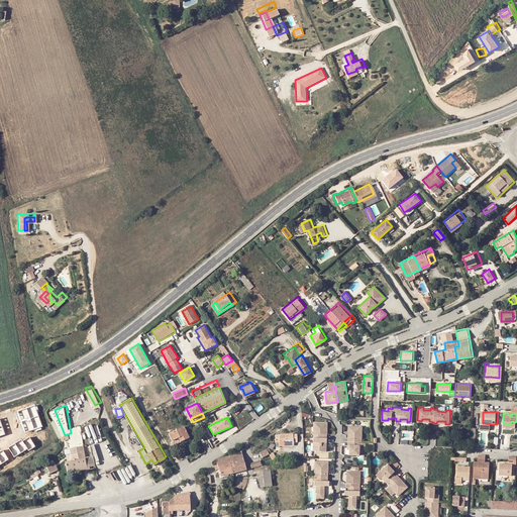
[(324,427),(326,427),(326,423),(312,422),(312,438),(326,439),(326,431),(324,431),(324,427)]
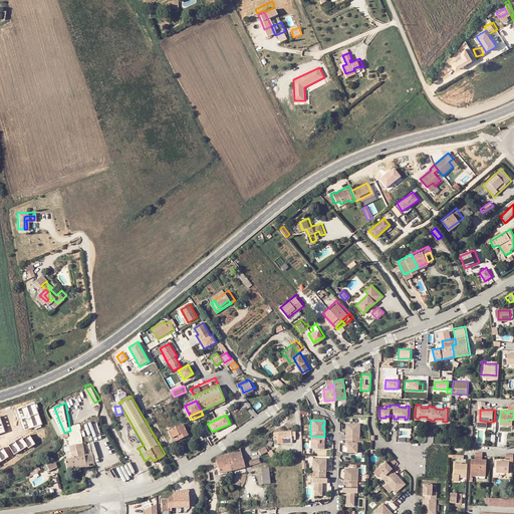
[(188,432),(183,421),(168,428),(173,439),(188,432)]
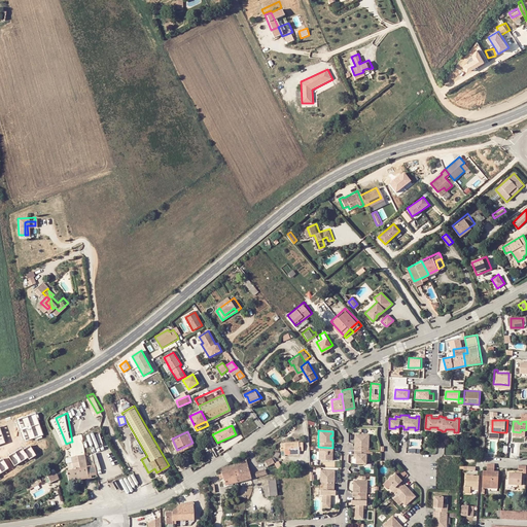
[(370,434),(355,434),(355,450),(369,451),(370,434)]
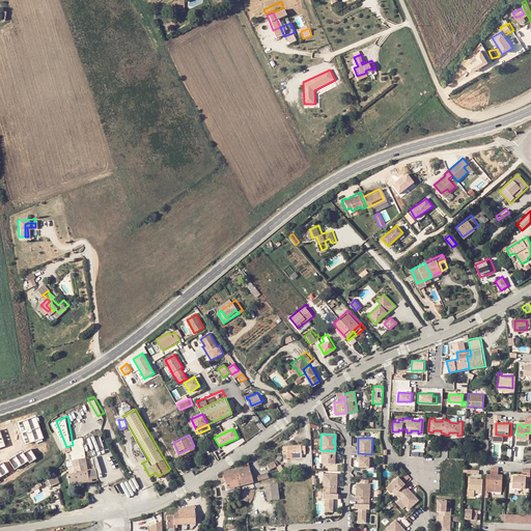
[(72,484),(78,483),(77,481),(87,479),(91,478),(87,456),(88,455),(86,443),(73,445),(72,445),(75,458),(74,458),(77,472),(70,473),(72,484)]
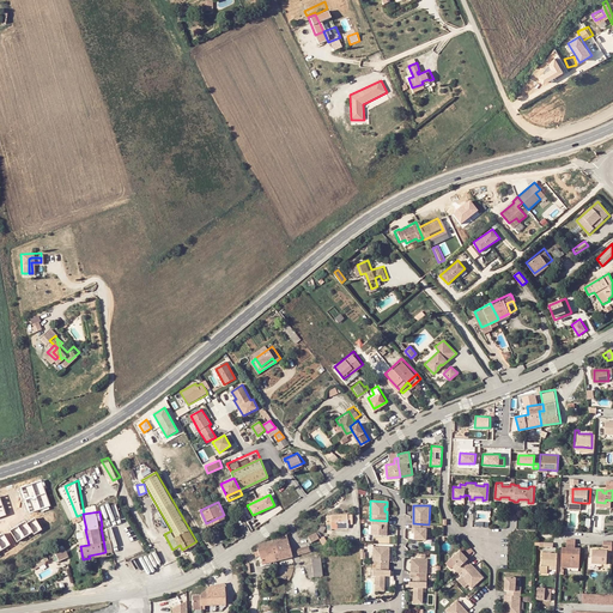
[(352,511),(327,513),(327,522),(332,522),(332,526),(347,526),(347,521),(352,521),(352,511)]
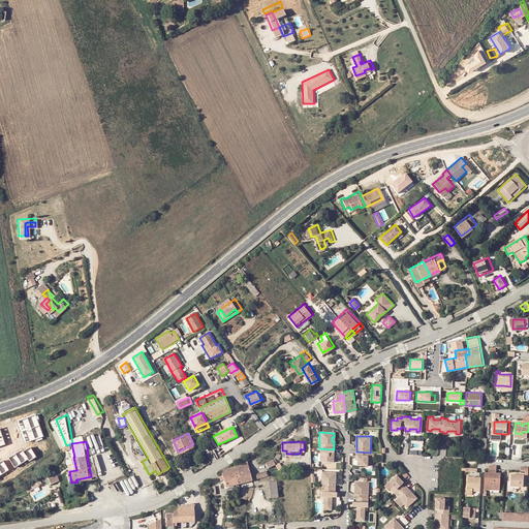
[(331,454),(333,454),(334,449),(319,448),(318,462),(331,463),(331,454)]
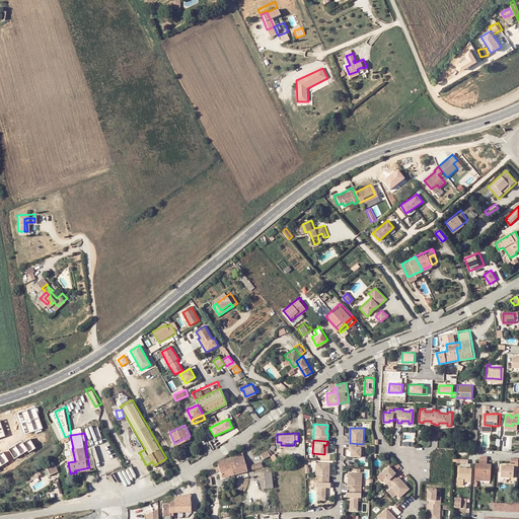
[(363,448),(363,444),(350,443),(350,447),(351,447),(351,451),(351,456),(361,457),(361,454),(361,448),(363,448)]
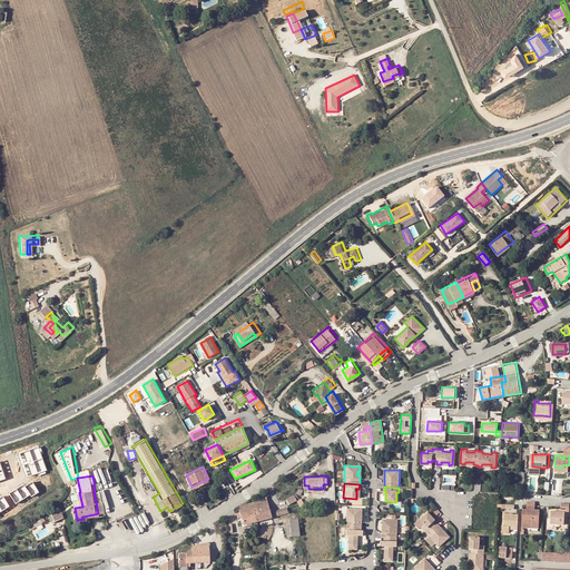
[(254,511),(256,520),(272,517),(266,494),(263,495),(263,498),(261,499),(251,501),(253,507),(257,505),(258,510),(254,511)]
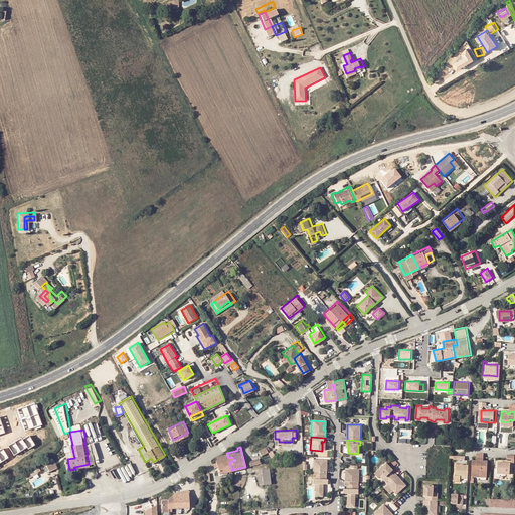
[(95,453),(88,454),(89,464),(97,463),(95,453)]
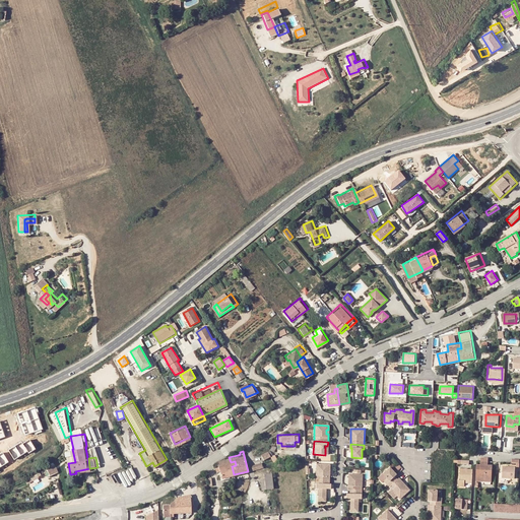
[(231,462),(229,457),(216,460),(218,465),(215,466),(216,470),(218,469),(220,477),(234,474),(232,466),(236,465),(235,461),(231,462)]
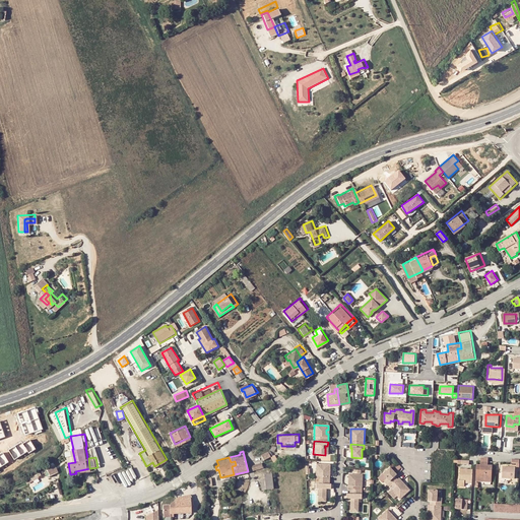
[(252,464),(253,469),(268,466),(266,461),(252,464)]
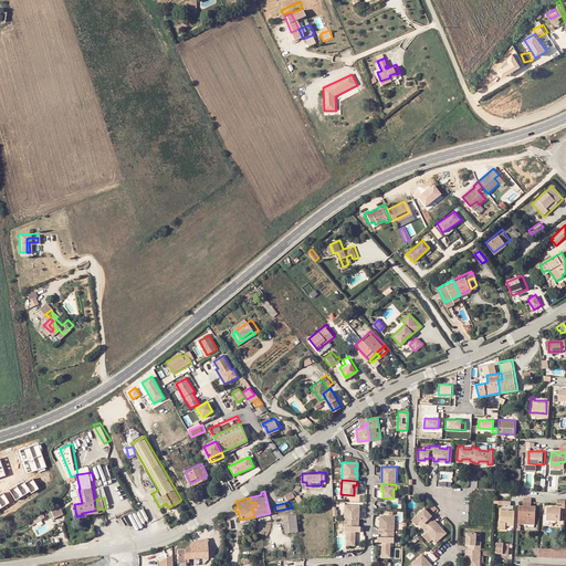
[(58,517),(65,514),(60,503),(52,507),(58,517)]
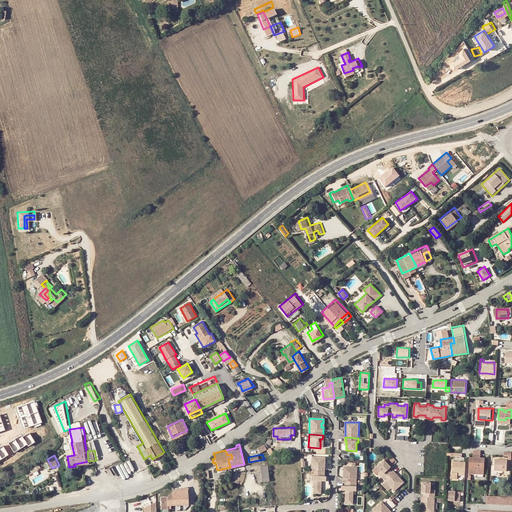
[(381,456),(375,463),(379,467),(378,468),(381,471),(379,473),(382,476),(389,468),(387,465),(387,464),(384,462),(385,461),(381,456)]
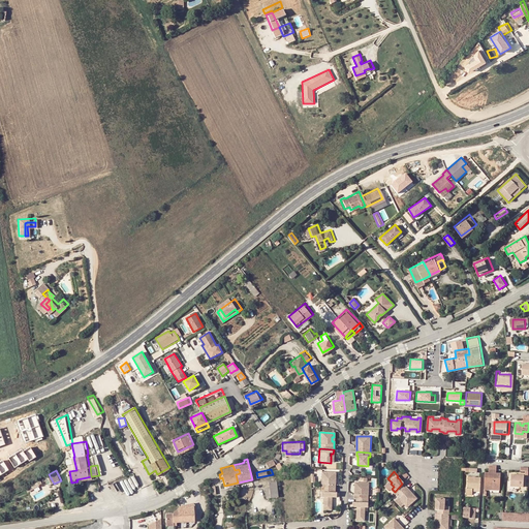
[(321,472),(320,488),(332,489),(334,489),(335,472),(321,472)]
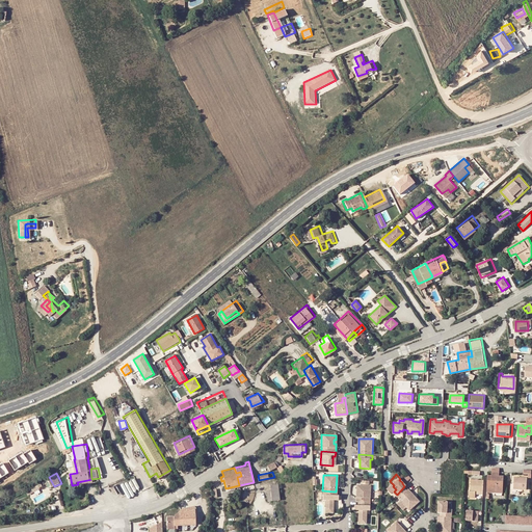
[(487,475),(487,486),(497,487),(497,493),(503,493),(504,476),(500,476),(491,475),(487,475)]
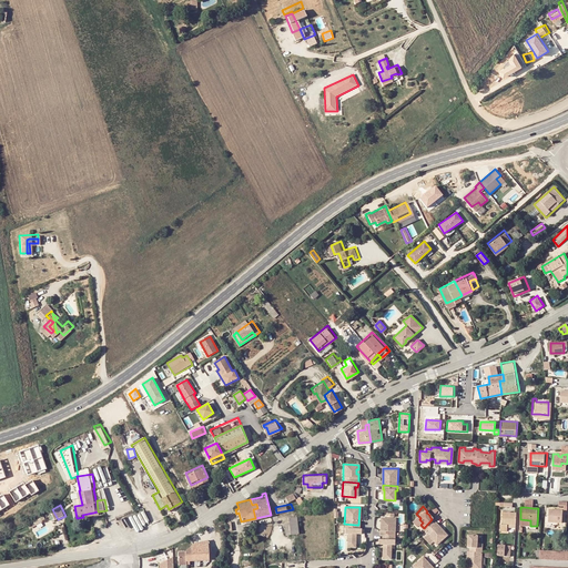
[(549,521),(563,521),(563,510),(550,509),(549,521)]
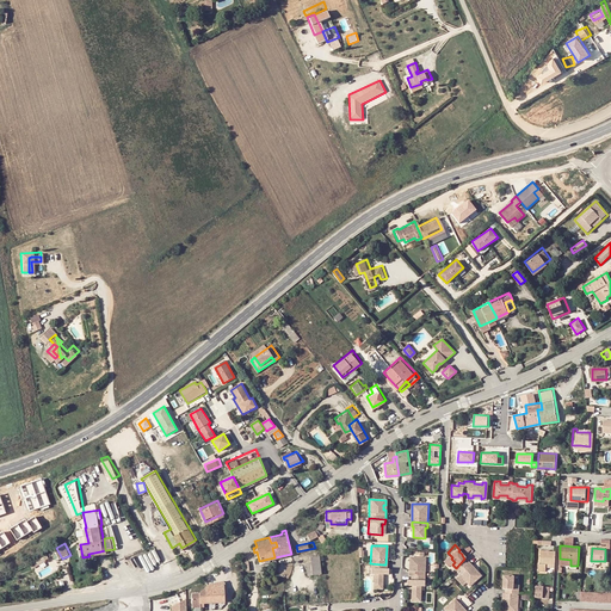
[(539,565),(544,565),(555,565),(555,551),(539,551),(539,565)]
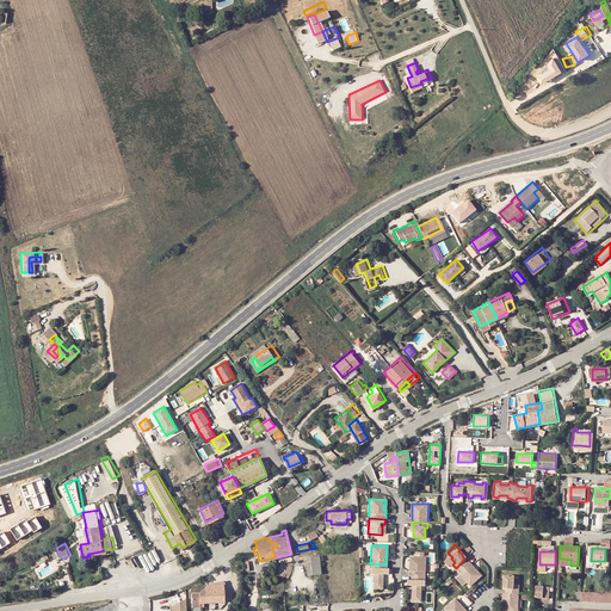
[(320,553),(310,554),(312,562),(307,563),(308,572),(322,571),(320,553)]
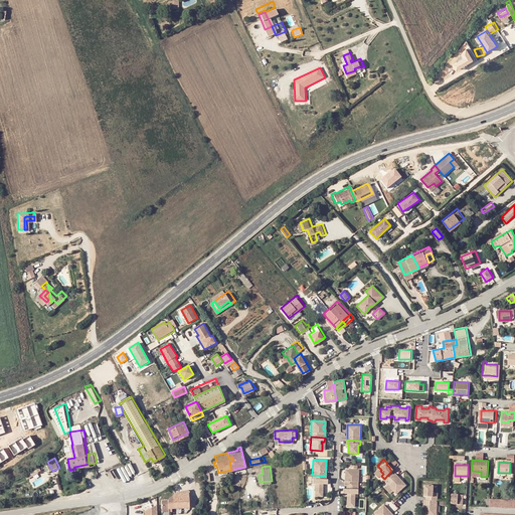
[(359,469),(346,468),(345,483),(347,483),(358,484),(359,469)]
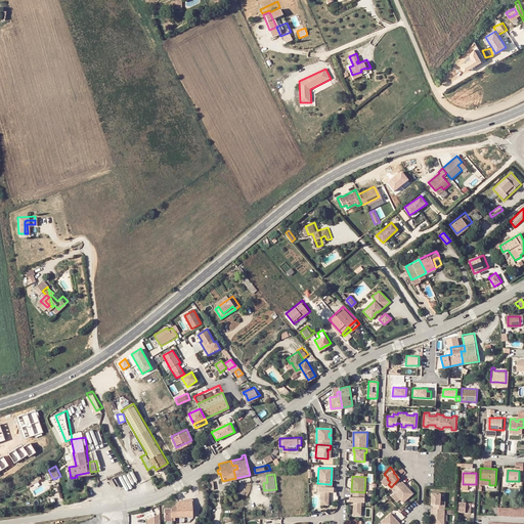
[(400,477),(398,479),(391,487),(393,490),(395,489),(401,494),(399,495),(403,498),(411,489),(408,486),(407,487),(402,482),(403,481),(400,477)]
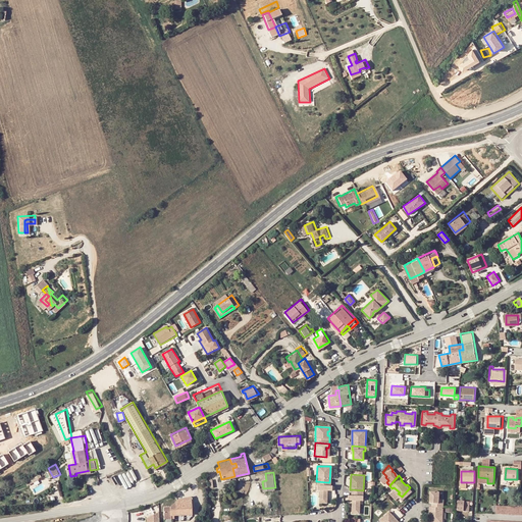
[(481,482),(487,483),(487,478),(478,477),(478,488),(480,488),(481,482)]
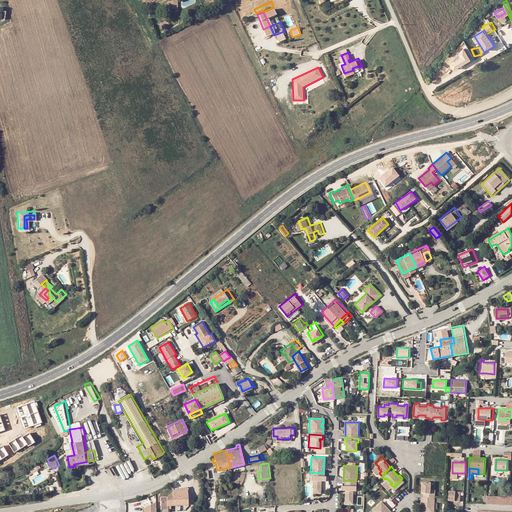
[(321,473),(310,472),(310,481),(313,481),(312,490),(320,490),(320,481),(325,481),(325,477),(323,477),(323,473),(321,473)]
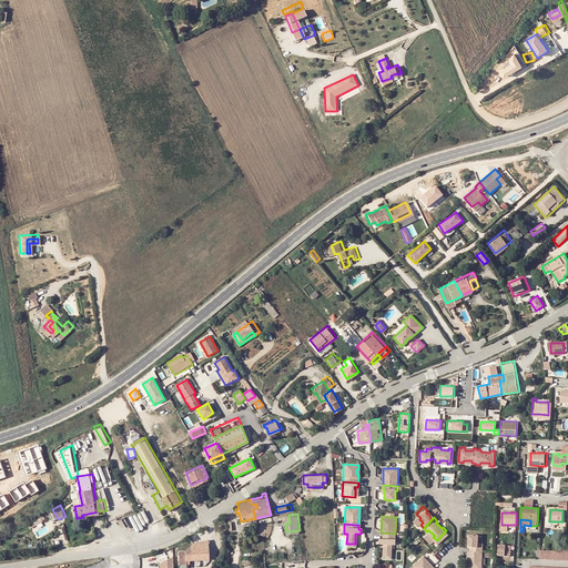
[(395,534),(383,533),(382,537),(378,537),(378,541),(383,543),(383,553),(391,553),(391,543),(394,543),(395,534)]
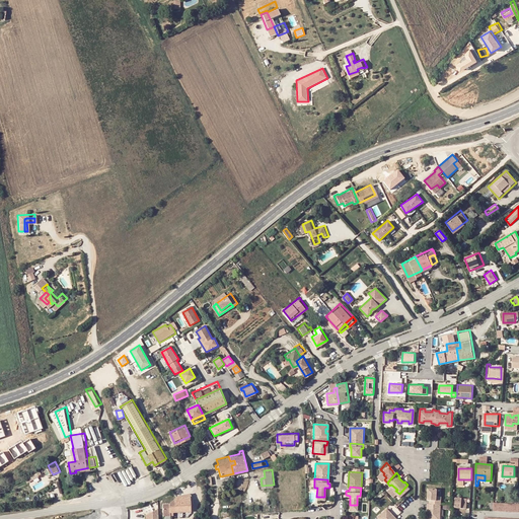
[(437,489),(429,489),(428,495),(429,496),(429,499),(430,499),(430,503),(440,503),(440,500),(438,499),(438,495),(436,495),(437,489)]
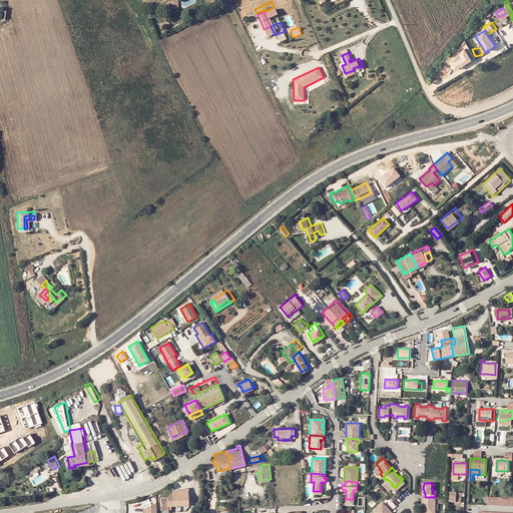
[(181,504),(180,488),(175,489),(170,493),(171,504),(181,504)]
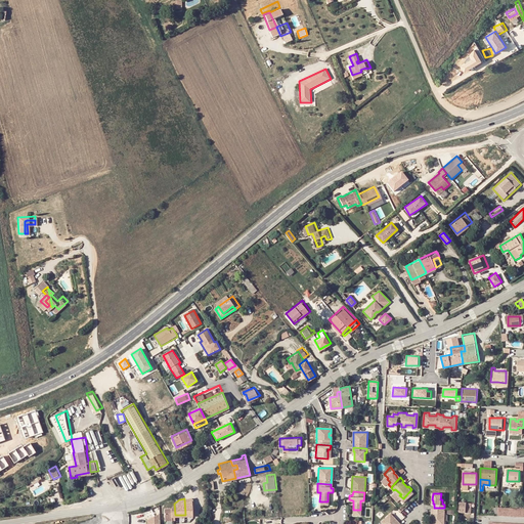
[(471,510),(472,499),(460,499),(460,510),(471,510)]
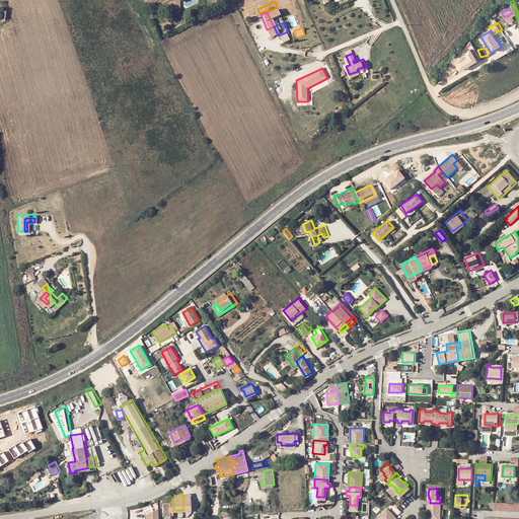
[(439,507),(440,503),(430,503),(428,503),(427,506),(429,506),(429,515),(427,514),(427,518),(428,518),(438,518),(439,516),(437,515),(437,507),(439,507)]
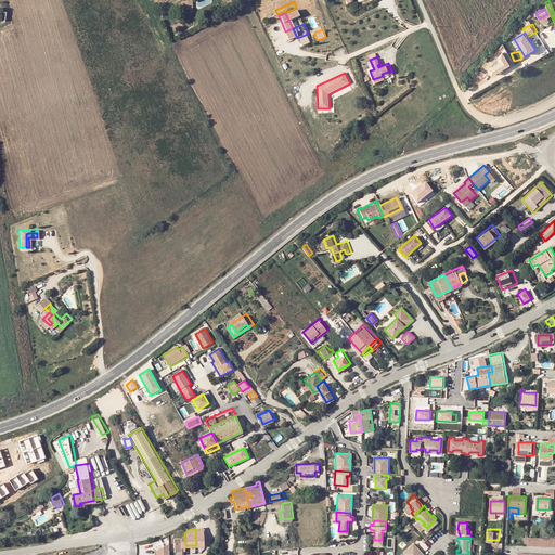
[(528,547),(554,549),(554,539),(554,540),(528,539),(528,546),(528,547)]
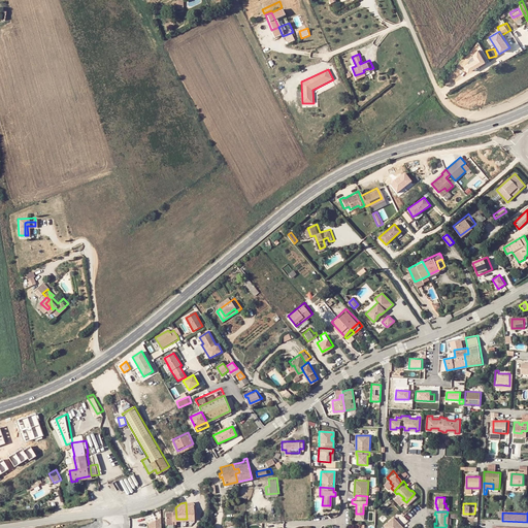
[(393,516),(384,526),(386,527),(388,527),(403,527),(401,526),(400,527),(394,521),(395,519),(393,516)]
